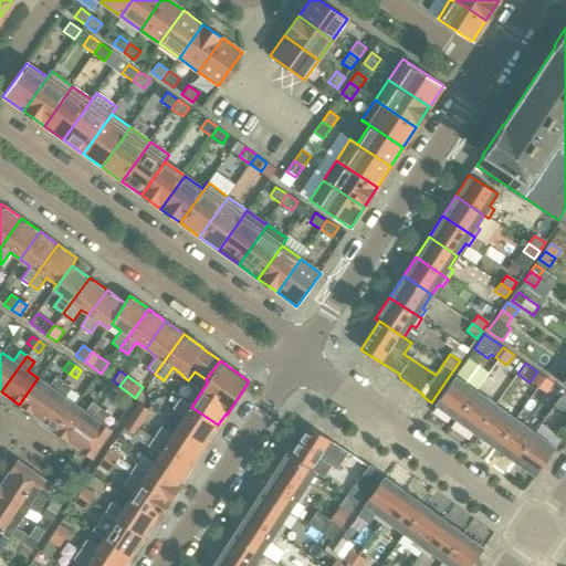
[(436,405),(454,419),(475,390),(456,376),(436,405)]
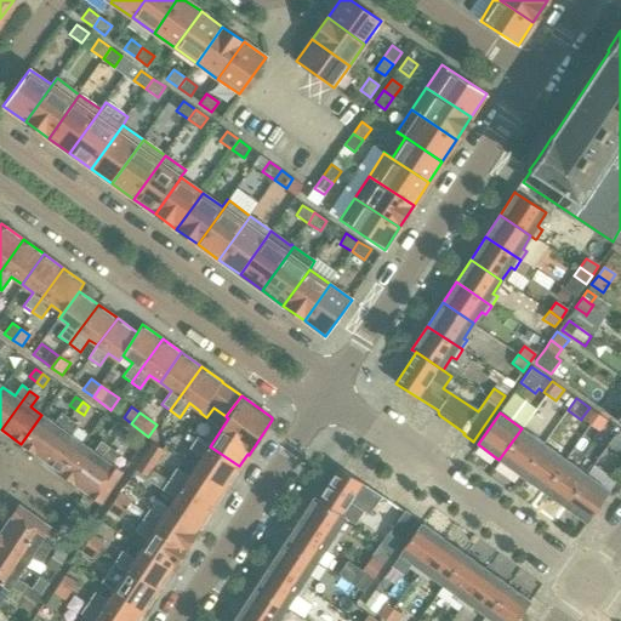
[(21,444),(41,459),(69,419),(61,414),(53,423),(41,415),(21,444)]
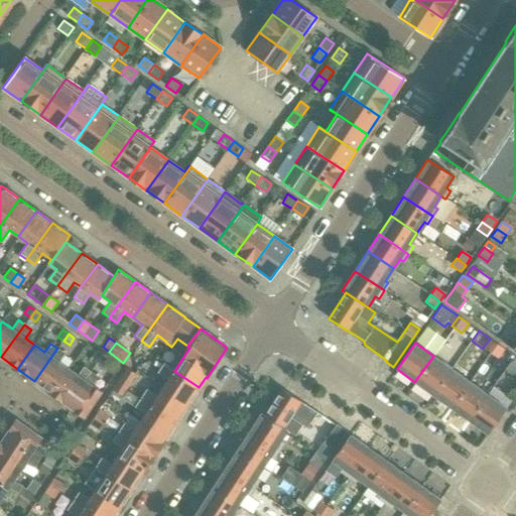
[(497,344),(490,353),(497,358),(504,349),(497,344)]
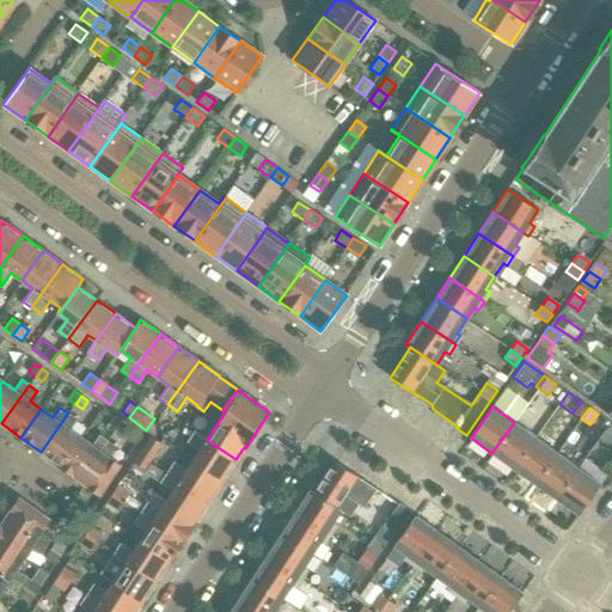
[(41,452),(60,465),(80,438),(68,429),(77,418),(68,412),(41,452)]
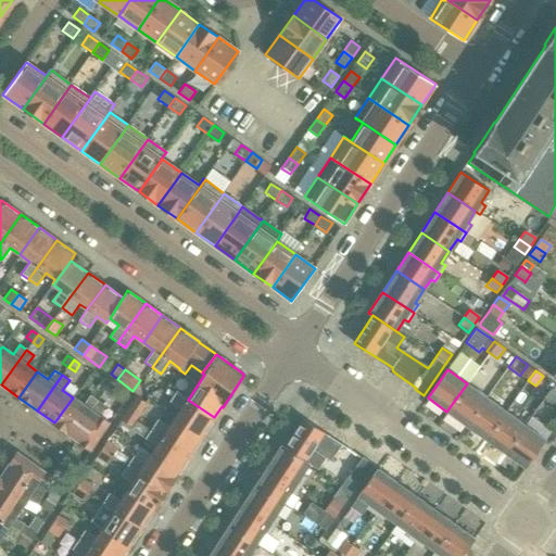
[(97,388),(103,392),(109,384),(102,380),(97,388)]
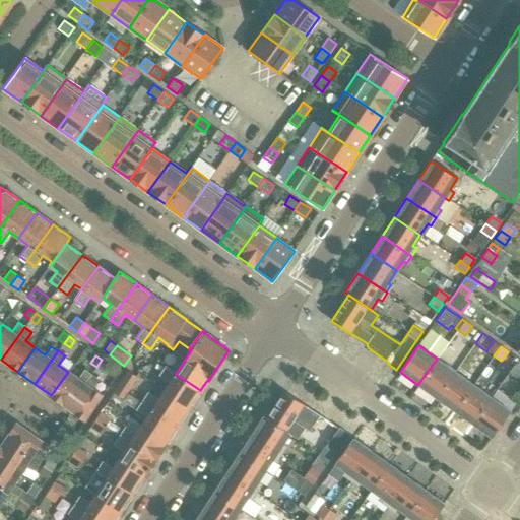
[(417,385),(436,397),(454,372),(437,359),(417,385)]
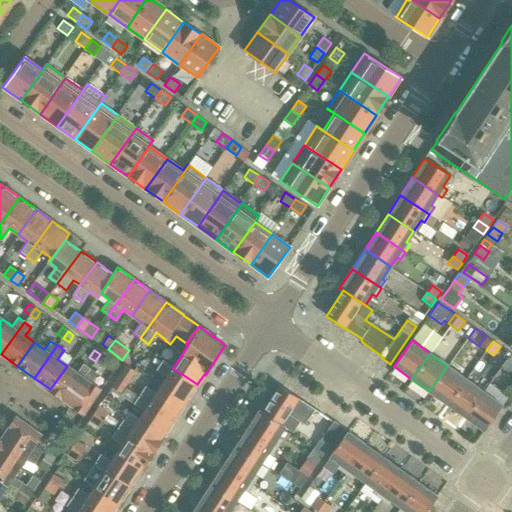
[(100,354),(95,361),(100,365),(105,358),(100,354)]
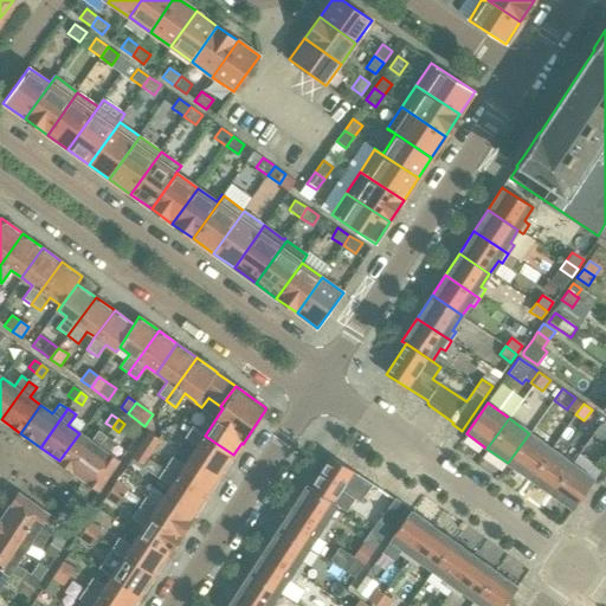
[(605,443),(605,442),(605,419),(593,434),(605,443)]
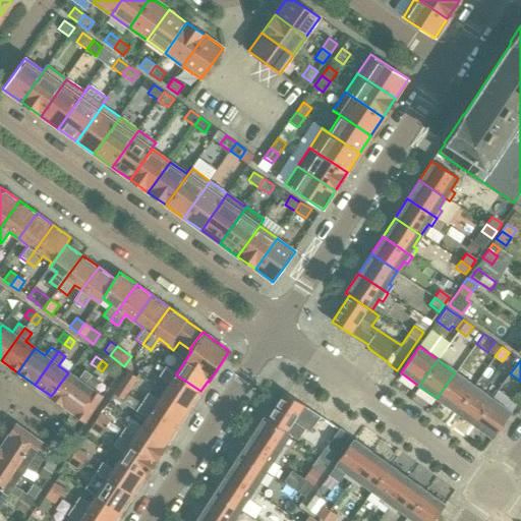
[(50,397),(66,409),(91,375),(84,370),(77,379),(68,372),(51,396),(50,397)]
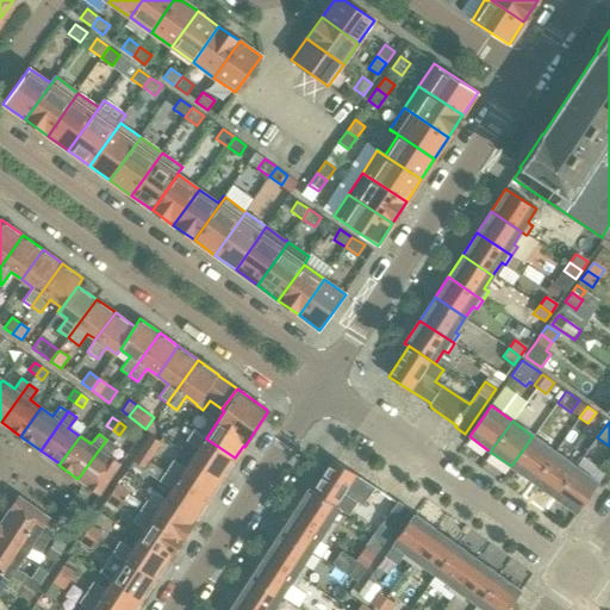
[(150,436),(138,453),(148,460),(161,443),(150,436)]
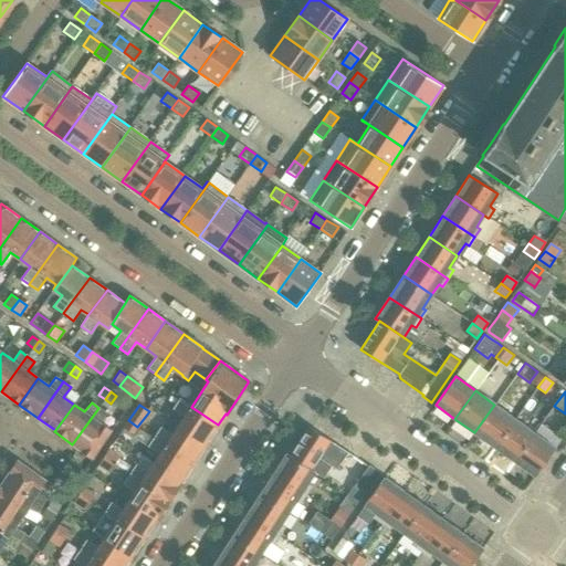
[(474,432),(494,448),(515,419),(494,405),(474,432)]
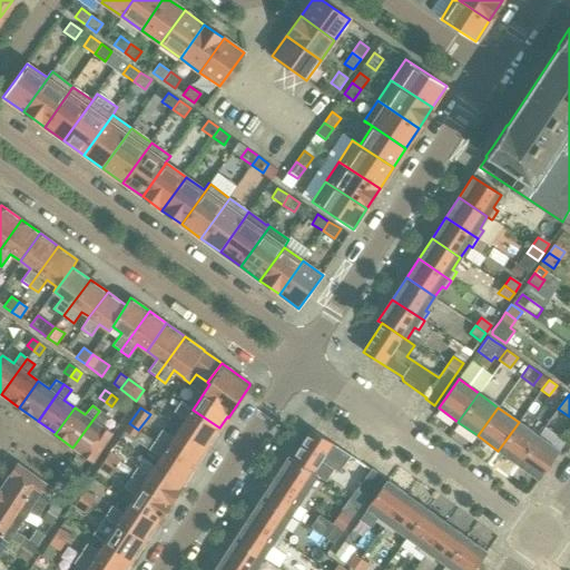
[(193,410),(179,429),(207,448),(219,428),(193,410)]
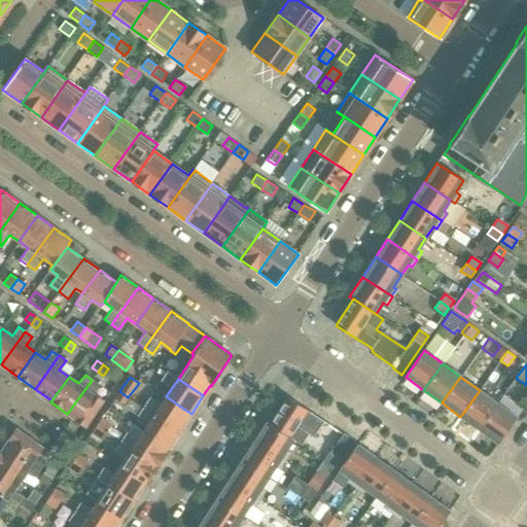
[(92,380),(67,414),(85,427),(103,401),(93,393),(99,385),(92,380)]
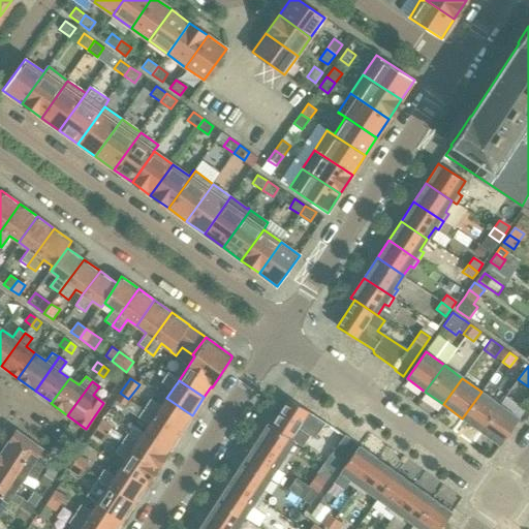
[(462,418),(479,431),(499,404),(481,392),(462,418)]
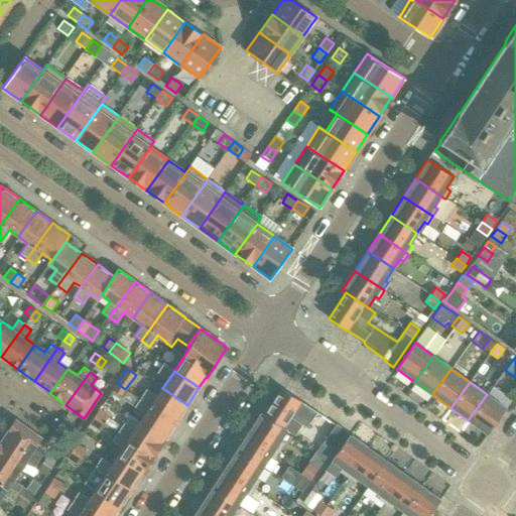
[(125,389),(117,383),(112,390),(120,396),(125,389)]
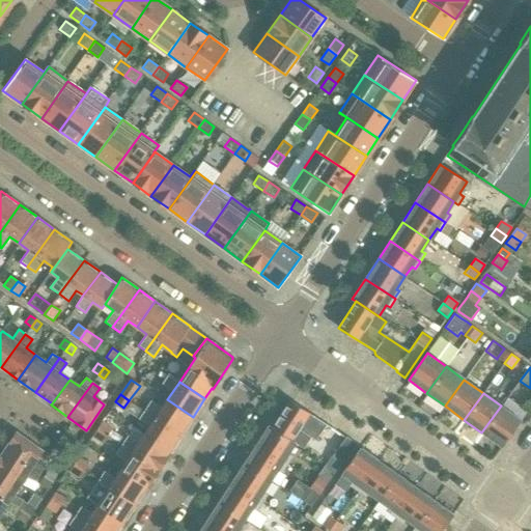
[(501,406),(481,432),(502,447),(521,420),(526,412),(506,398),(501,406)]
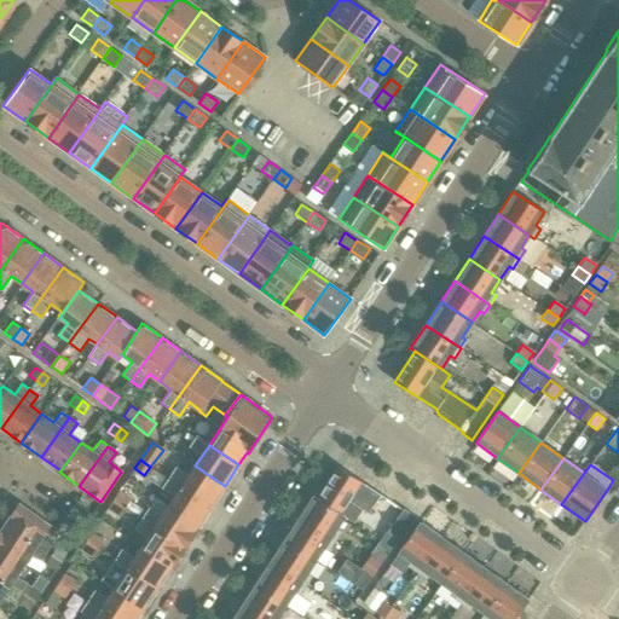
[(175,467),(168,479),(210,507),(225,486),(195,466),(189,475),(175,467)]
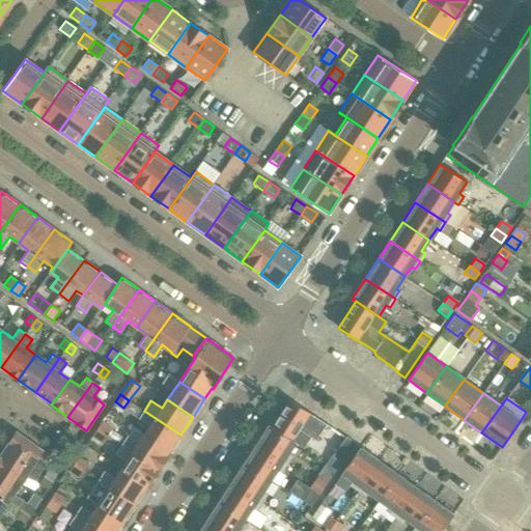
[(272,427),(296,443),(304,448),(311,437),(316,440),(326,425),(326,424),(309,414),(289,400),(272,427)]
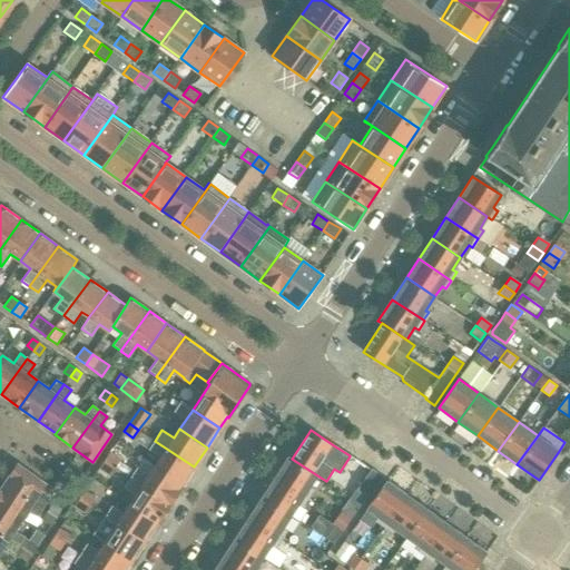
[(160,458),(155,467),(183,484),(194,467),(155,441),(148,450),(160,458)]
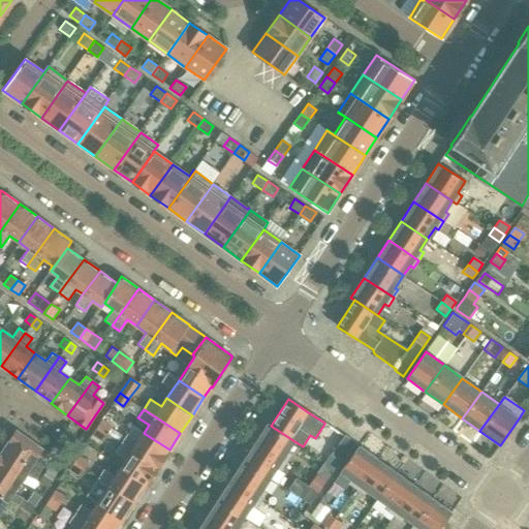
[(101,419),(96,427),(106,434),(111,427),(101,419)]
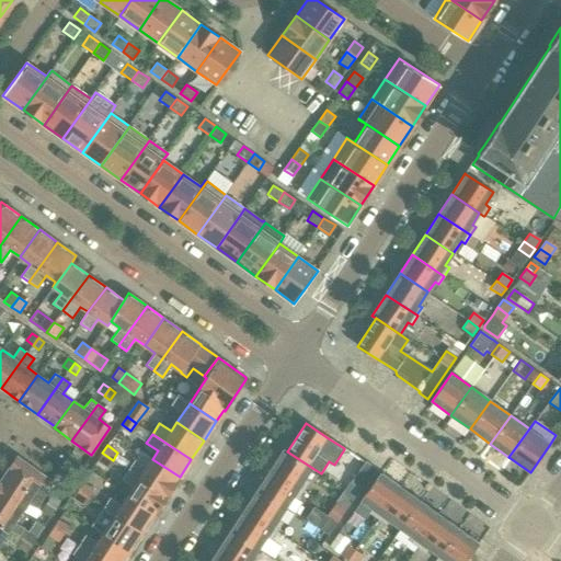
[(284,449),(271,469),(302,490),(308,482),(305,480),(312,468),(287,451),(284,449)]
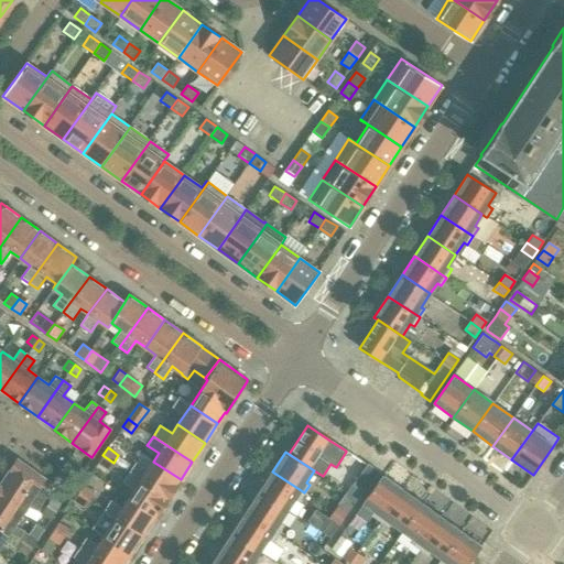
[(114,463),(102,455),(98,464),(108,470),(114,463)]
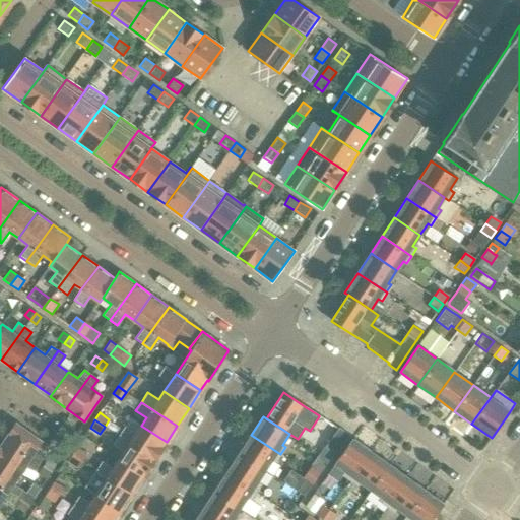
[(4,440),(39,464),(44,456),(36,451),(42,441),(16,423),(4,440)]
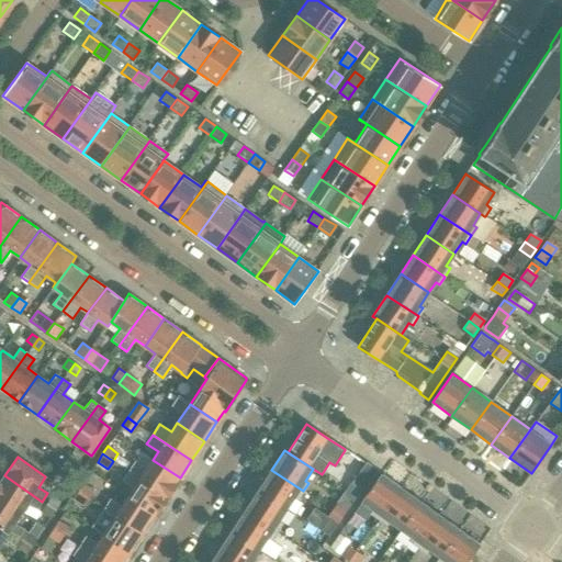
[(135,461),(127,471),(168,497),(181,479),(180,478),(153,460),(146,469),(135,461)]
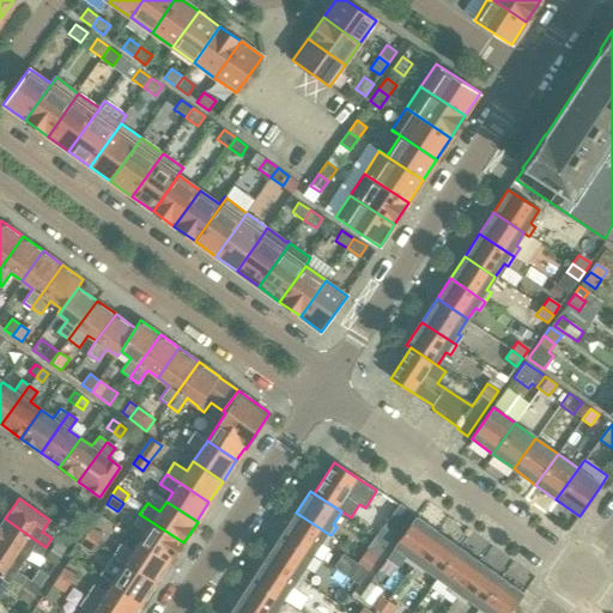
[(396,535),(412,514),(400,505),(399,507),(388,523),(386,522),(377,534),(389,541),(396,535)]
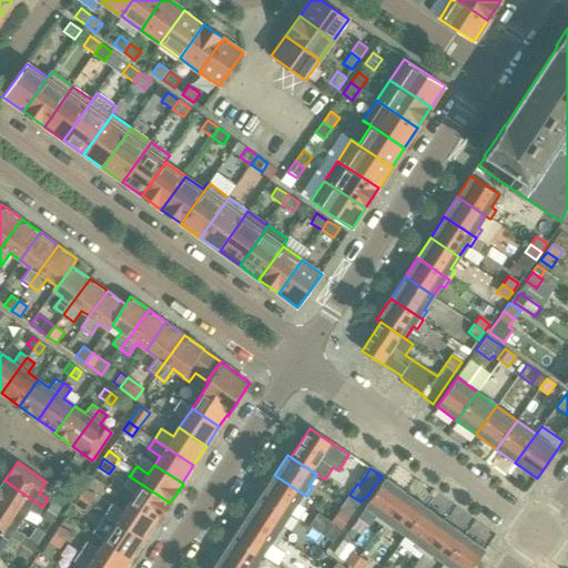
[(274,475),(261,496),(290,515),(297,503),(301,505),(306,496),(274,475)]
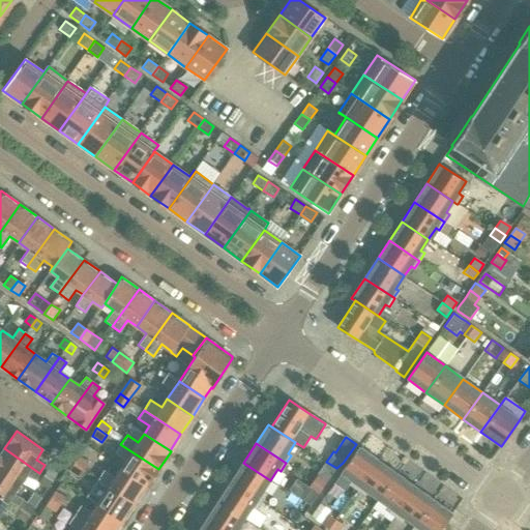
[(125,461),(120,470),(146,487),(147,488),(158,469),(120,444),(114,453),(125,461)]
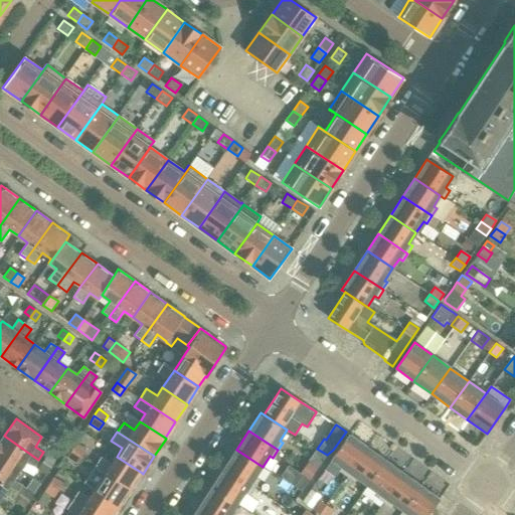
[(339,471),(346,476),(367,447),(349,434),(331,460),(342,467),(339,471)]
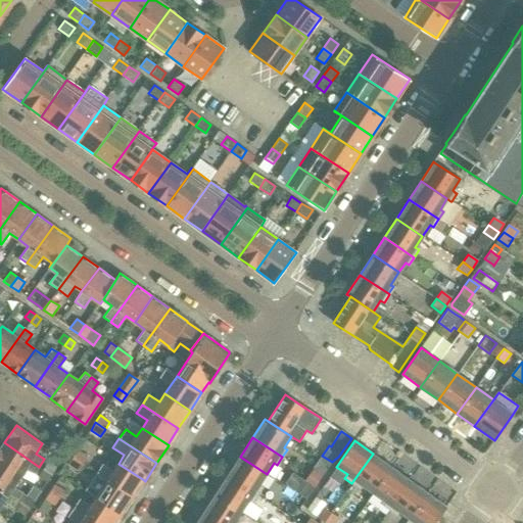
[(4,442),(0,448),(0,464),(19,478),(27,468),(35,474),(39,467),(4,442)]
